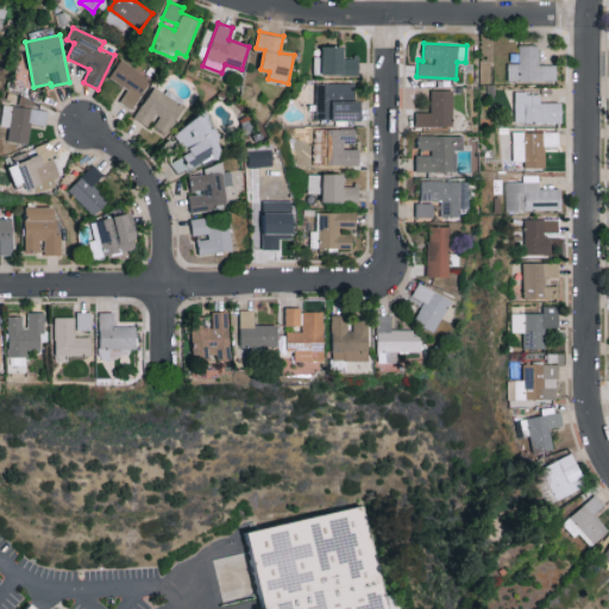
[(508,82),(556,81),(556,64),(539,64),(539,44),(519,44),(519,62),(507,63),(508,82)]
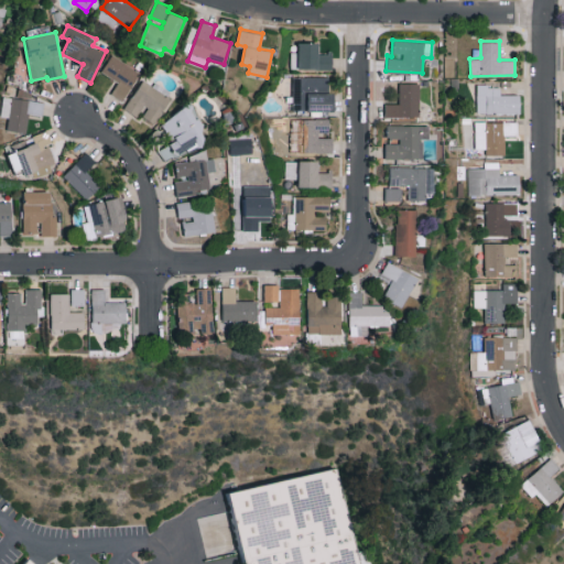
[(318,42),(299,43),(299,68),(333,68),(333,52),(318,53),(318,42)]
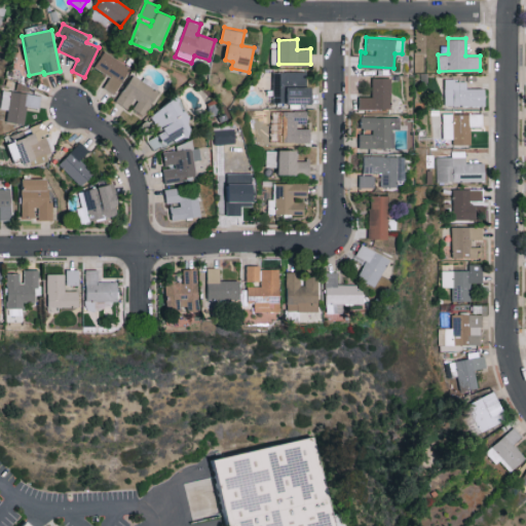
[(103,87),(114,94),(130,68),(105,50),(95,66),(110,76),(103,87)]
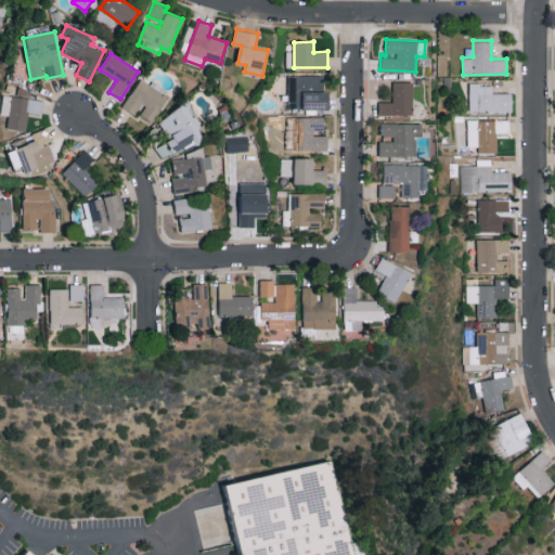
[(328,91),(323,91),(323,75),(288,75),(288,108),(328,110),(328,91)]
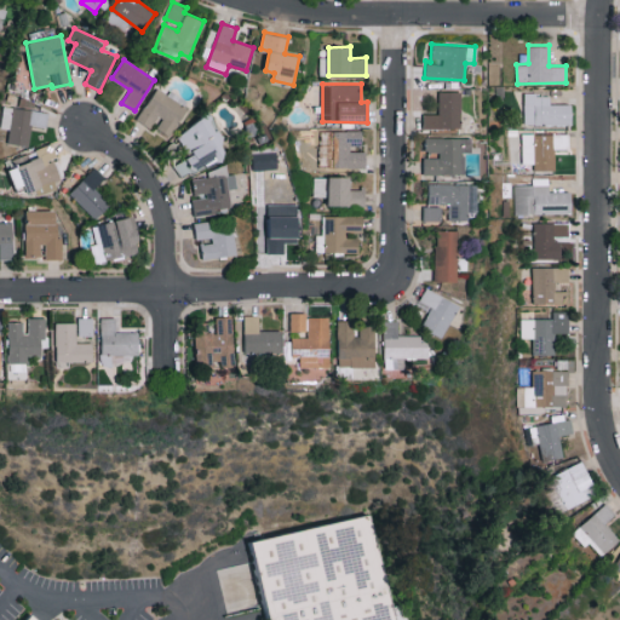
[(156,130),(171,137),(188,105),(155,89),(137,120),(151,128),(158,116),(162,119),(156,130)]
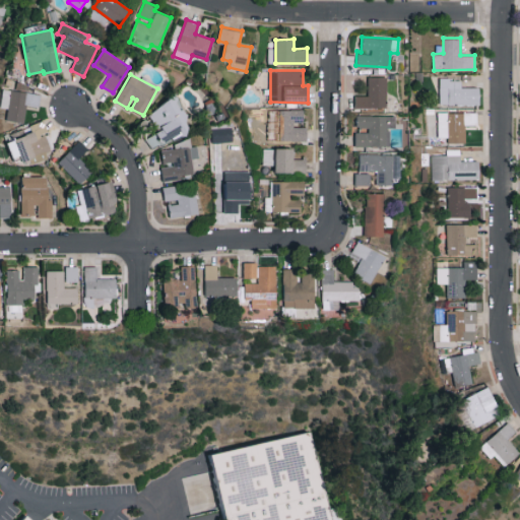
[(368,76),(368,95),(354,95),(353,107),(385,108),(386,76),(368,76)]
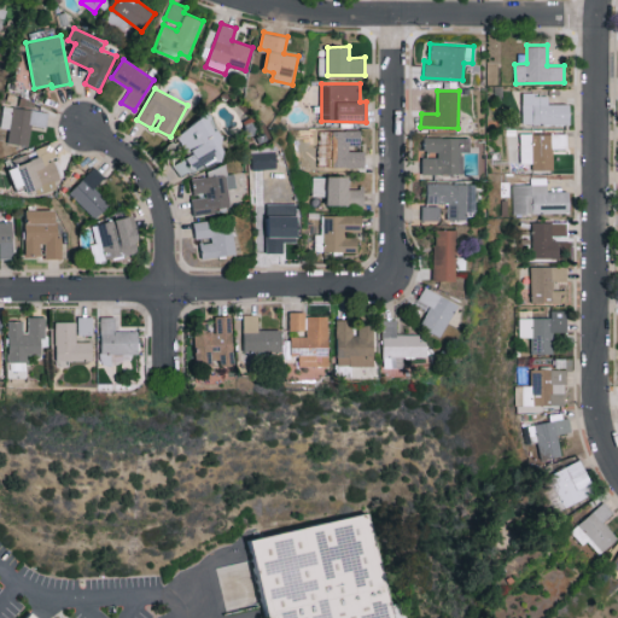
[(570,123),(570,103),(548,104),(548,93),(523,93),(523,123),(570,123)]
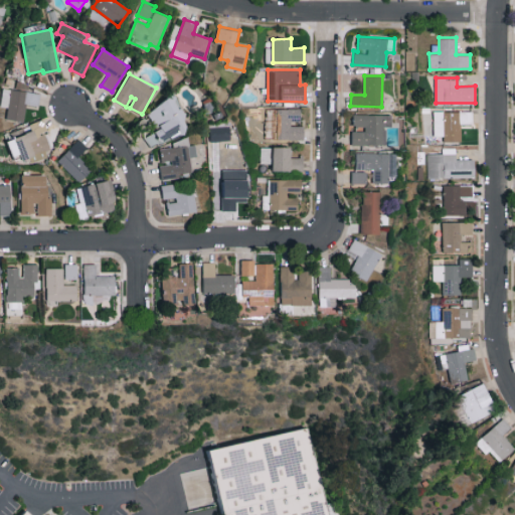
[(25,104),(38,106),(40,92),(2,88),(0,104),(0,106),(6,107),(5,119),(24,121),(25,104)]
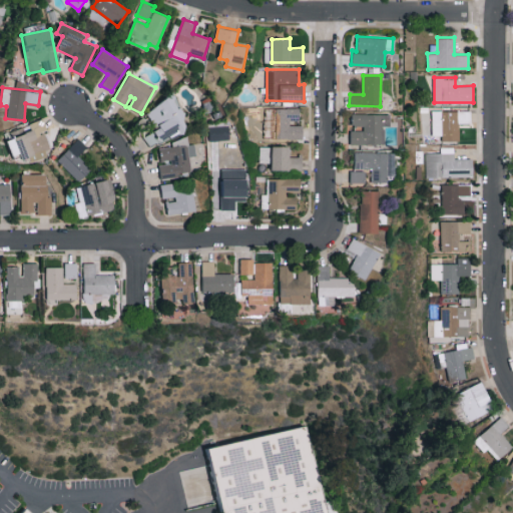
[(146,109),(162,142),(189,128),(173,96),(146,109)]
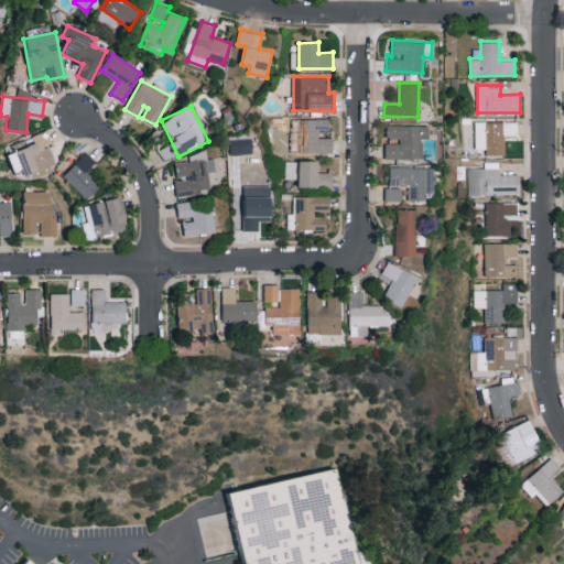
[(333,153),(333,137),(328,137),(328,119),(289,118),(289,136),(297,136),(296,152),(333,153)]
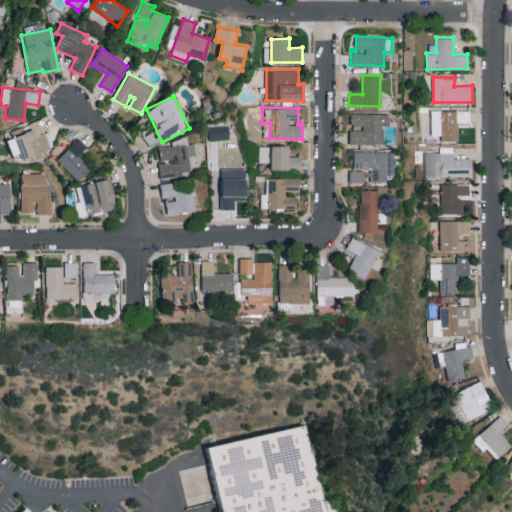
[(470,123),(470,111),(432,110),(431,135),(441,135),(441,140),(459,140),(459,122),(470,123)]
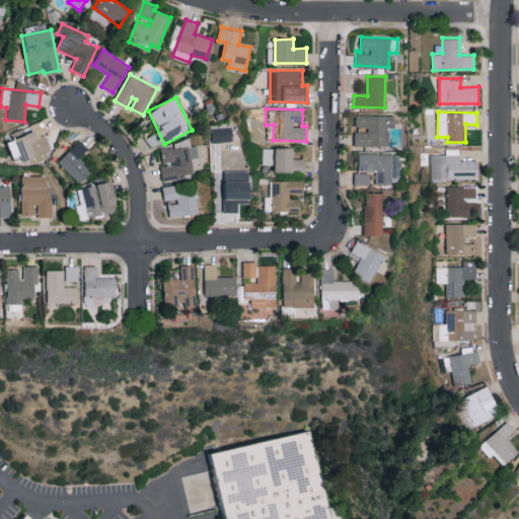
[(354,145),(387,146),(387,128),(393,128),(393,116),(355,115),(355,126),(367,127),(367,132),(354,132),(354,145)]
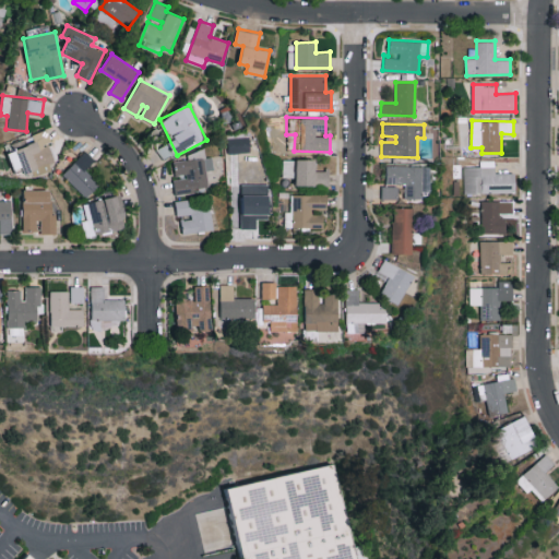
[(7,153),(14,173),(30,167),(32,175),(58,165),(45,131),(12,143),(14,150),(7,153)]
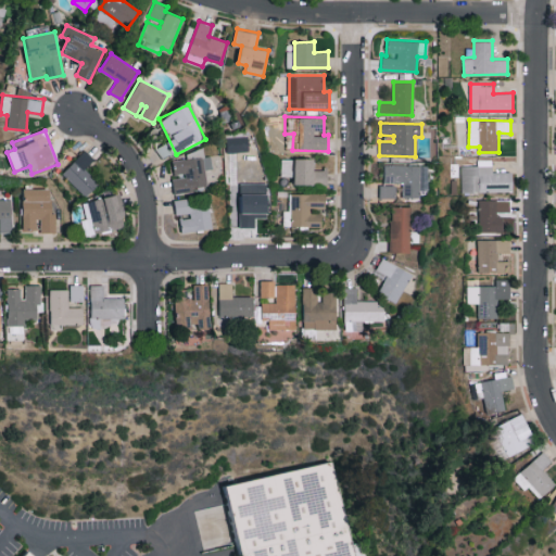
[(227,152),(248,151),(248,136),(226,136),(227,152)]
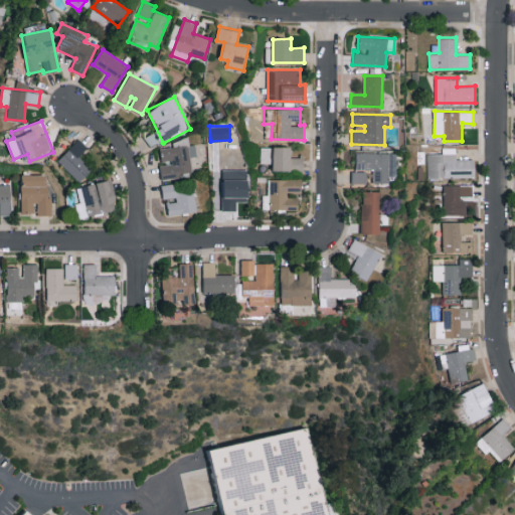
[(92,169),(78,157),(87,147),(77,139),(57,161),(79,182),(92,169)]
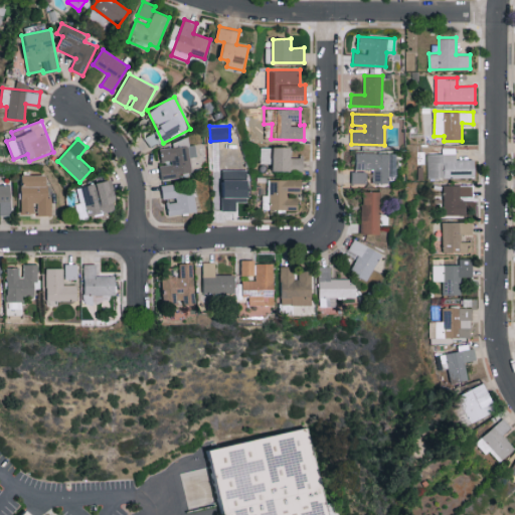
[(161,179),(192,175),(190,157),(196,156),(195,144),(189,144),(188,139),(173,140),(174,147),(160,149),(162,161),(170,160),(171,164),(159,166),(161,179)]
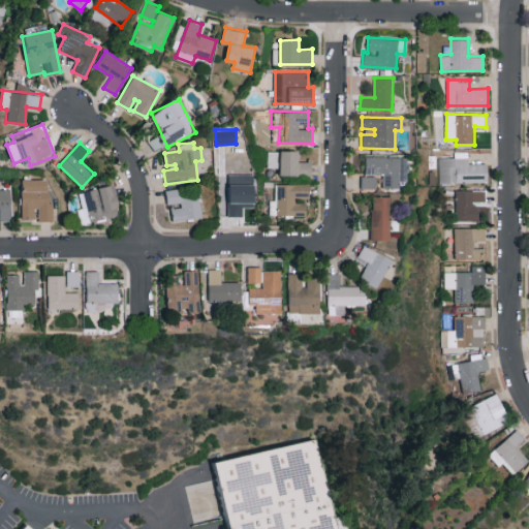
[(299,151),(268,150),(268,167),(280,167),(280,175),(311,175),(311,161),(299,161),(299,151)]
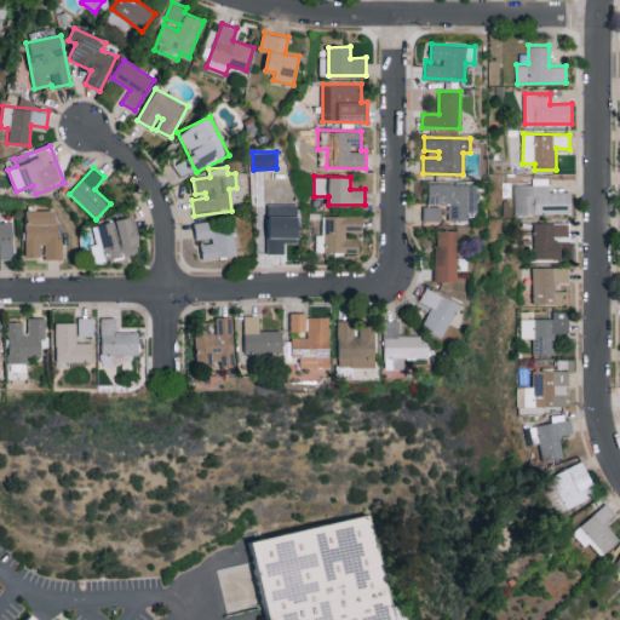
[(572,213),(570,190),(549,191),(549,177),(533,178),(533,184),(515,185),(515,214),(572,213)]
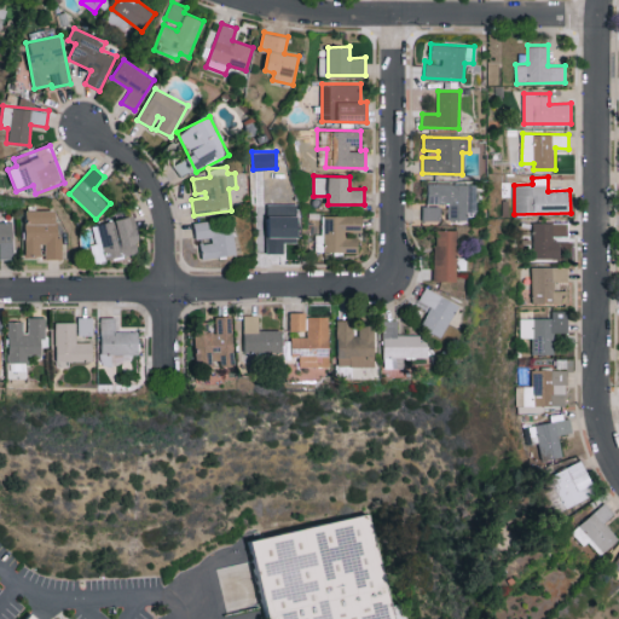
[(464,220),(466,184),(427,183),(427,203),(447,203),(446,219),(464,220)]
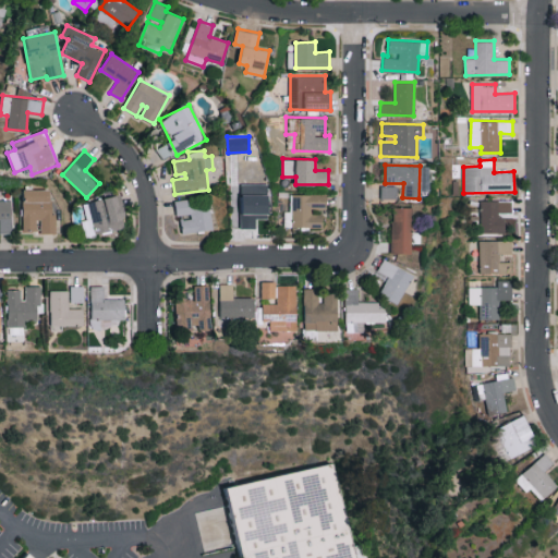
[(240,227),(255,228),(255,218),(267,218),(268,184),(241,183),(240,227)]
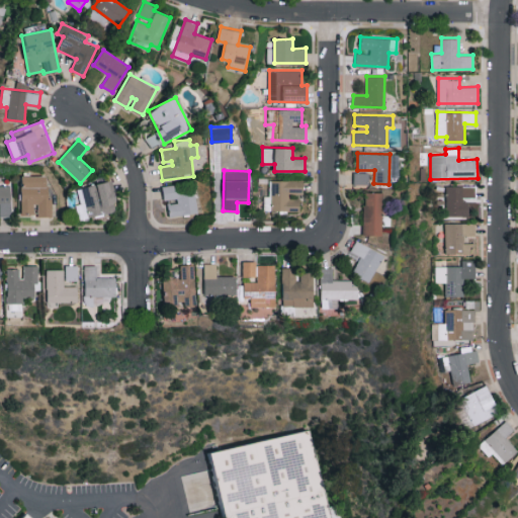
[(367,172),(353,172),(353,184),(367,184),(367,172)]
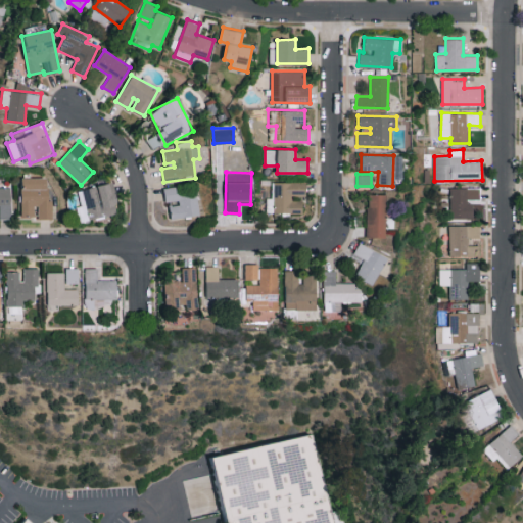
[(21,217),(37,216),(37,219),(51,218),(49,177),(20,178),(21,217)]
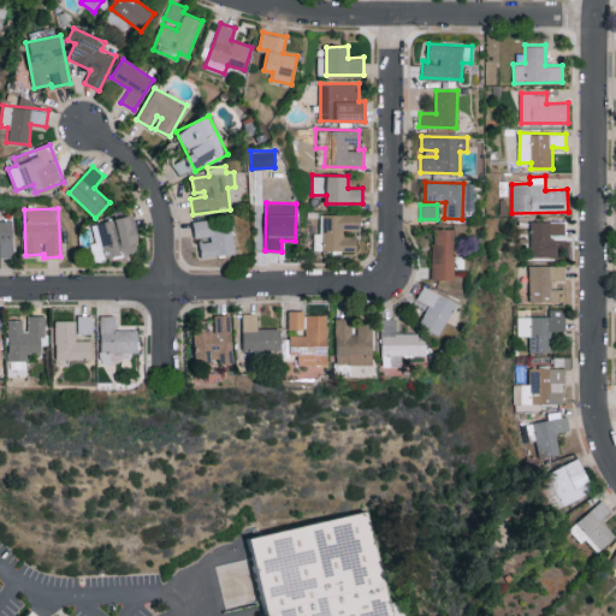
[(323,250),(357,249),(357,236),(343,236),(343,225),(361,225),(360,213),(321,214),(323,250)]
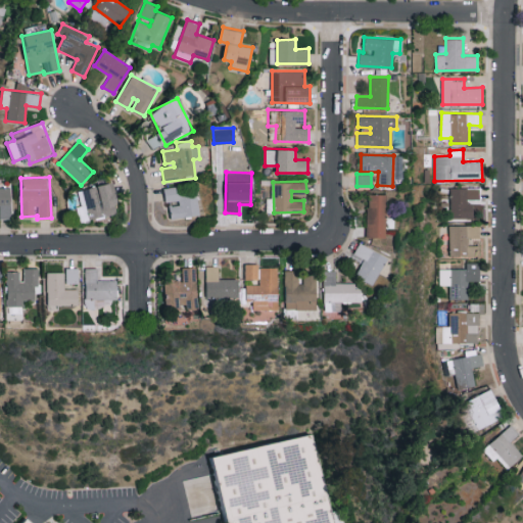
[(78,191),(82,205),(77,207),(80,222),(120,211),(111,182),(78,191)]
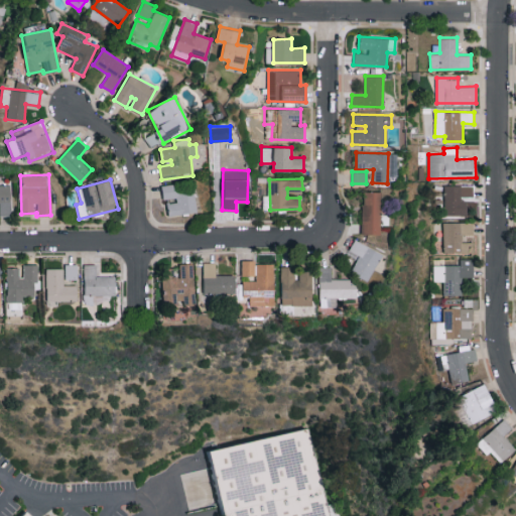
[(161,186),(163,201),(166,201),(168,216),(197,212),(192,182),(161,186)]
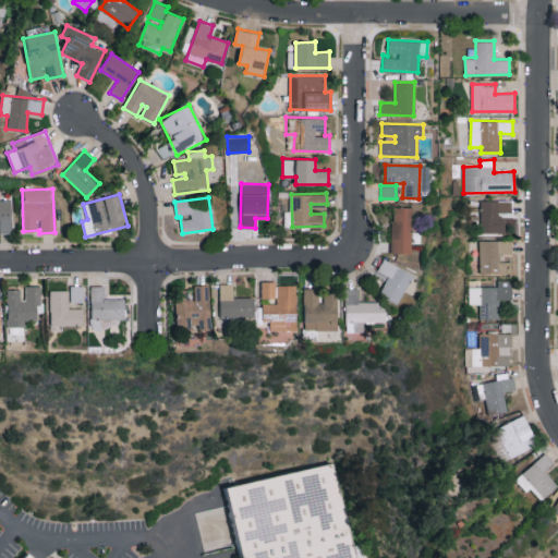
[(0,199),(0,233),(13,233),(12,199),(0,199)]
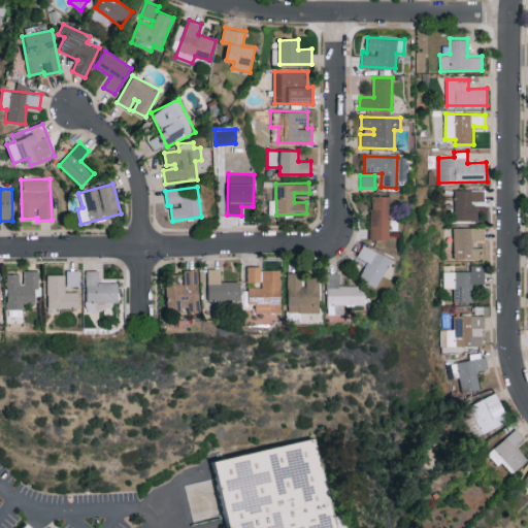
[(455,221),(477,220),(476,202),(485,202),(485,189),(455,190),(455,221)]
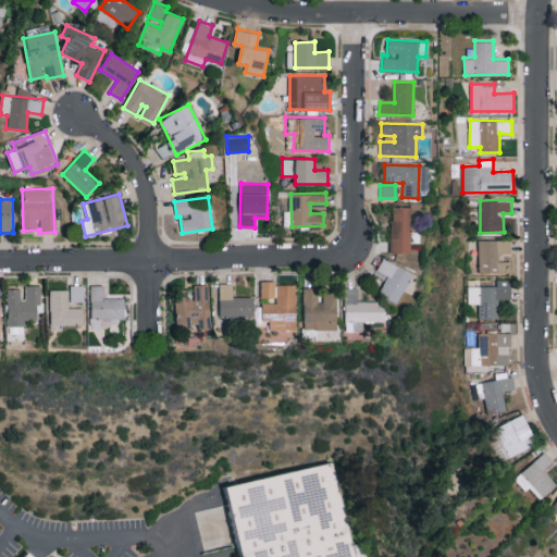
[(391,252),(409,252),(410,207),(391,207),(391,252)]
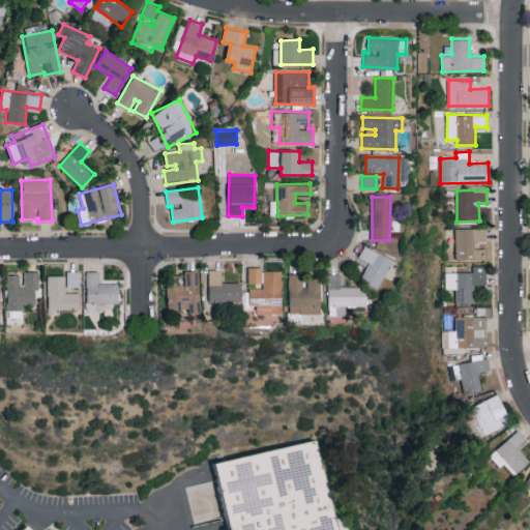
[(486,258),(484,248),(475,248),(474,240),(487,240),(487,228),(455,228),(457,259),(486,258)]
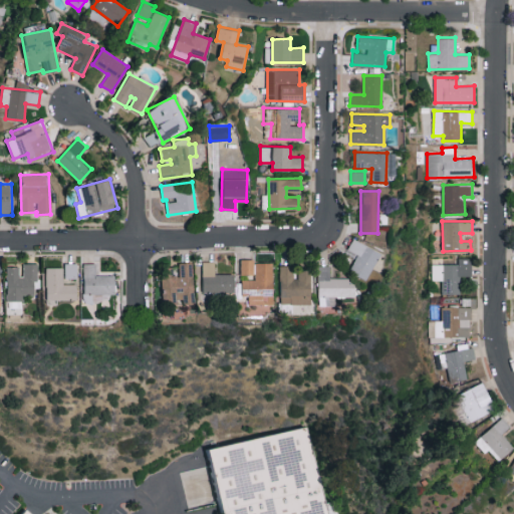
[(349,272),(367,279),(379,251),(351,239),(347,250),(356,254),(349,272)]
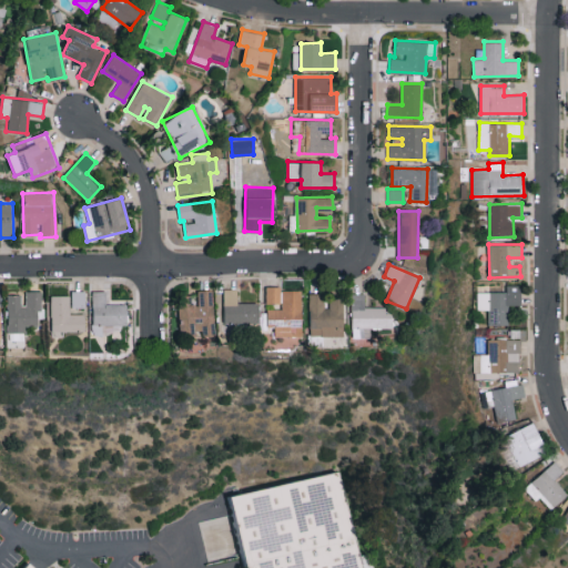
[(478,292),(478,310),(488,310),(488,325),(508,325),(507,305),(520,305),(520,285),(507,285),(507,291),(478,292)]
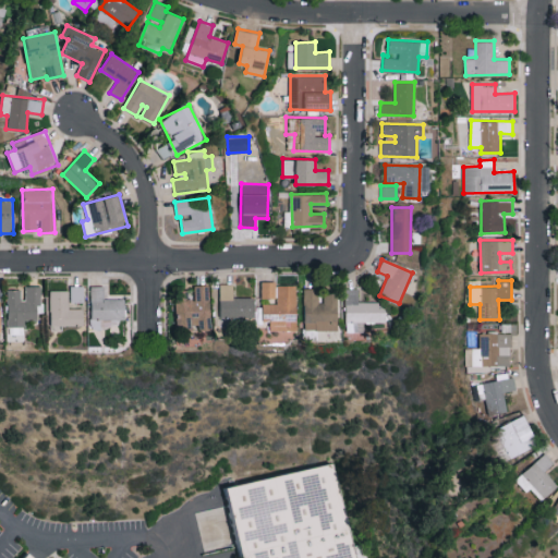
[(275,298),(276,281),(261,281),(261,298),(275,298)]
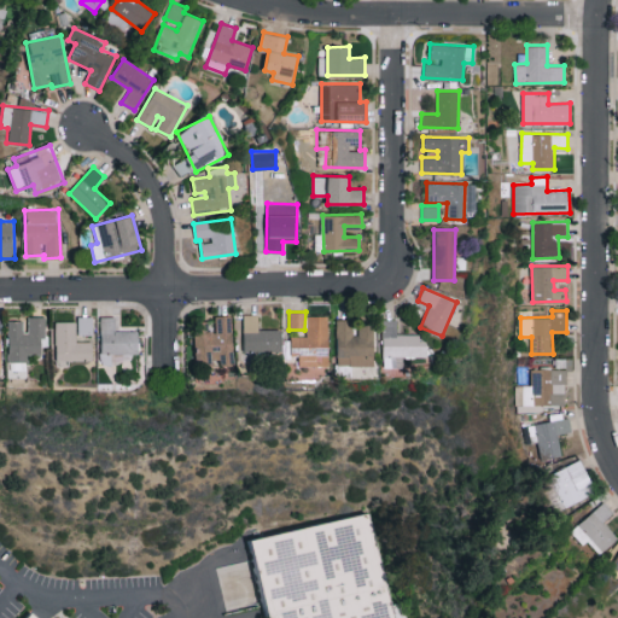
[(258,330),(258,314),(243,314),(244,351),(281,350),(281,328),(258,330)]
